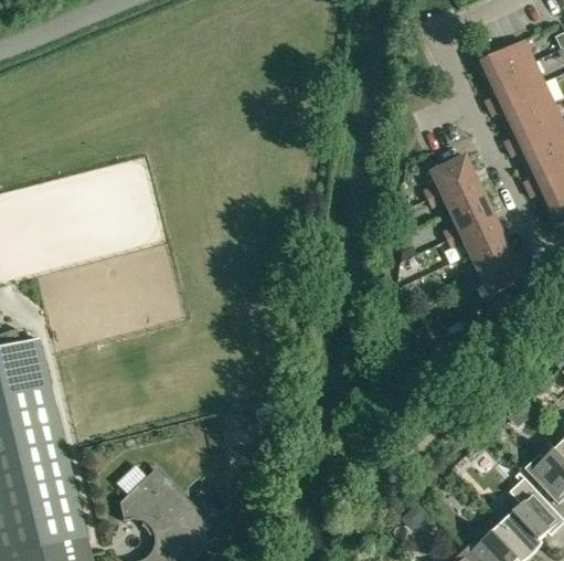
[(563,29),(553,33),(560,46),(563,43),(563,29)]
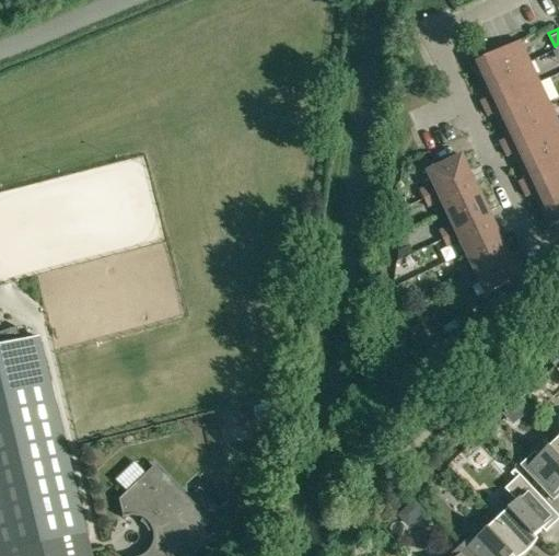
[(480,81),(528,58),(519,37),(470,60),(480,81)]
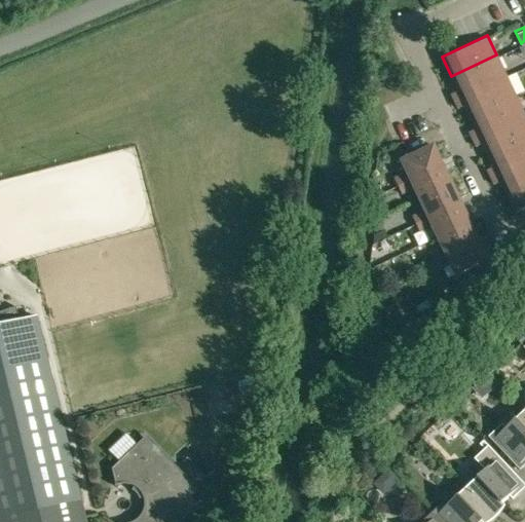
[(450,91),(454,99),(505,74),(496,54),(451,76),(457,88),(450,91)]
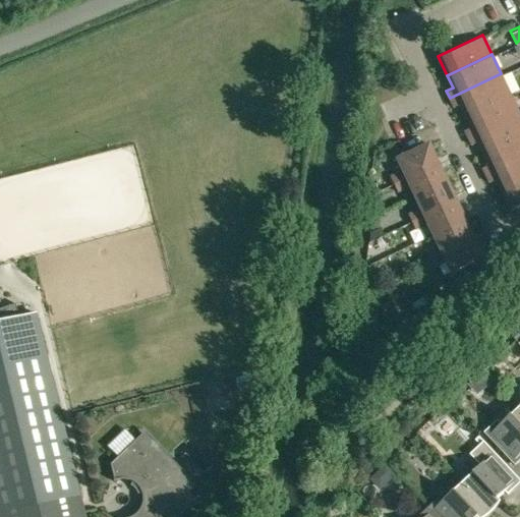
[(459,102),(465,113),(510,92),(501,73),(450,98),(453,105),(459,102)]
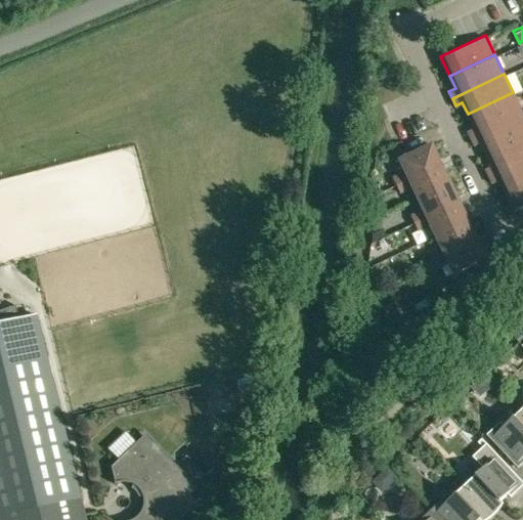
[(467,129),(470,136),(522,112),(513,92),(468,114),(473,126),(467,129)]
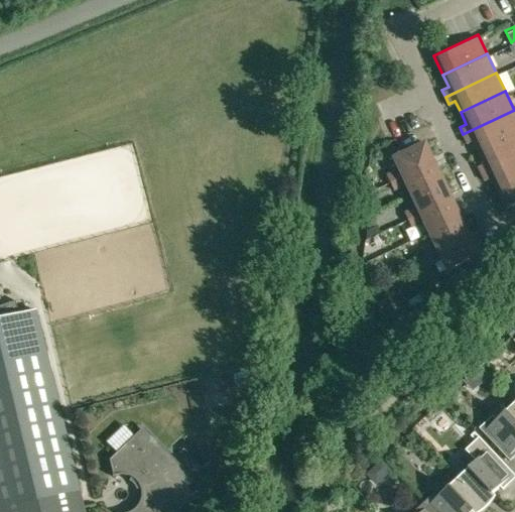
[(514,112),(514,110),(463,134),(466,141),(473,138),(478,149),(514,131),(514,112)]
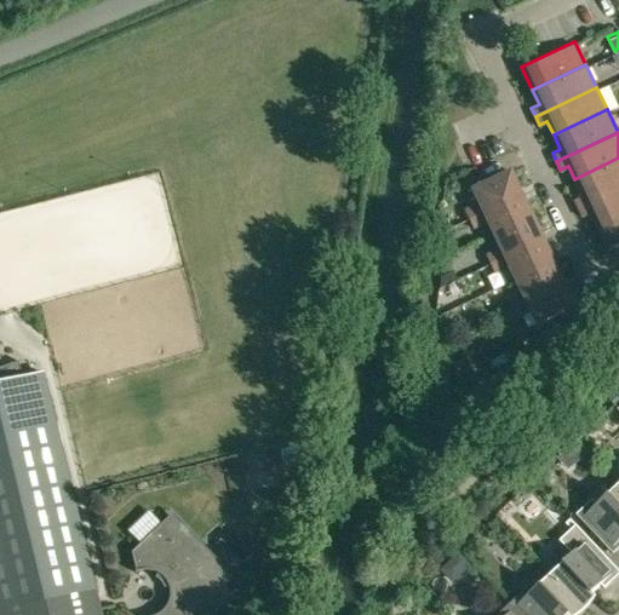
[(573,197),(578,206),(618,185),(618,157),(574,179),(582,194),(573,197)]
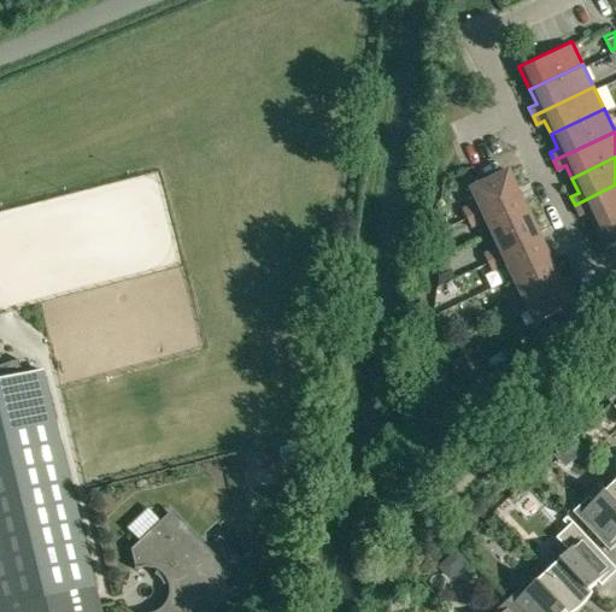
[(465,215),(518,190),(508,166),(469,186),(475,200),(462,206),(465,215)]
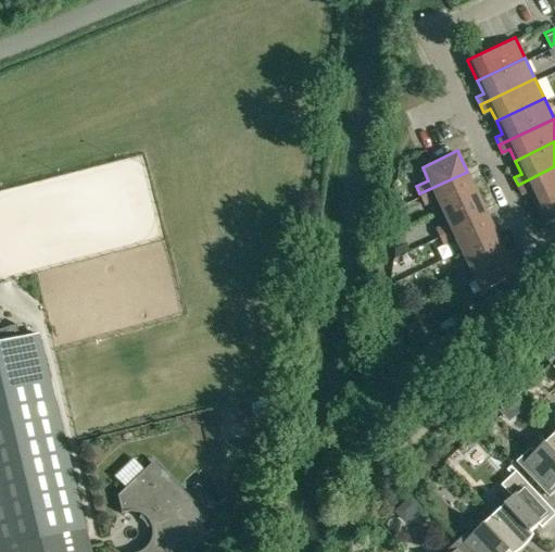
[(528,189),(534,202),(554,191),(554,166),(518,185),(521,192),(528,189)]
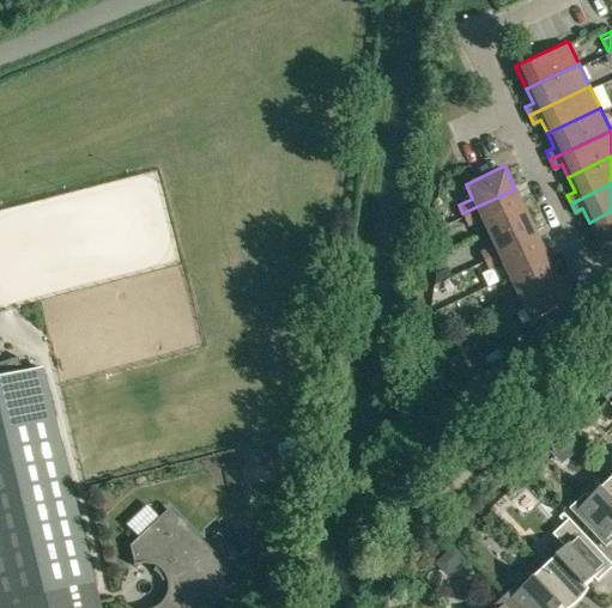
[(480,216),(488,229),(526,211),(515,189),(462,213),(467,223),(480,216)]
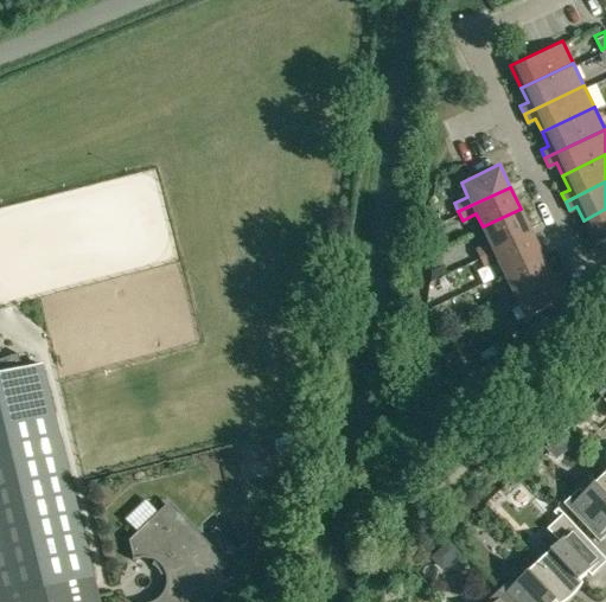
[(530,230),(521,209),(483,226),(489,239),(474,247),(479,255),(530,230)]
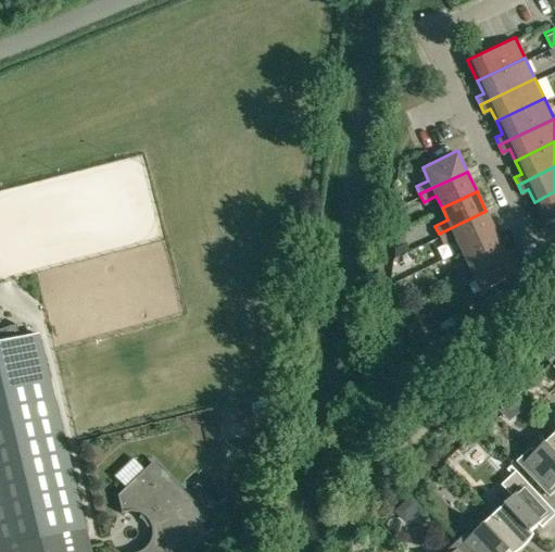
[(554,216),(554,191),(534,202),(544,222),(554,216)]
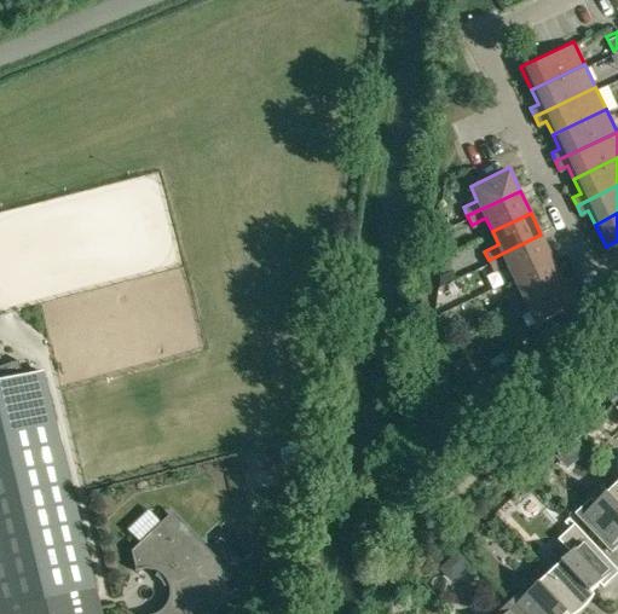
[(507,262),(512,274),(550,255),(541,235),(489,260),(492,270),(507,262)]
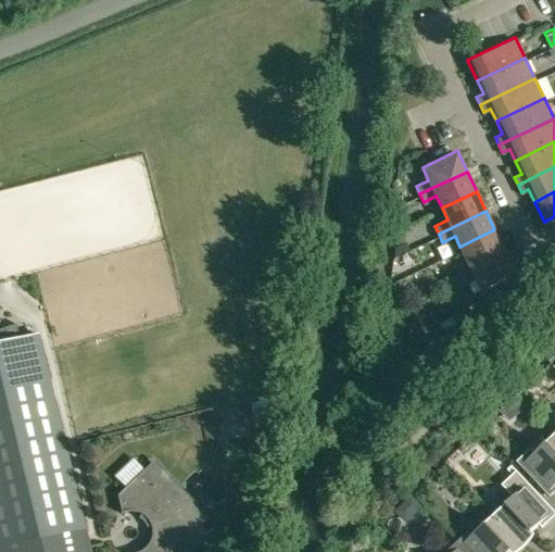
[(454,266),(457,274),(505,251),(494,229),(459,247),(466,260),(454,266)]
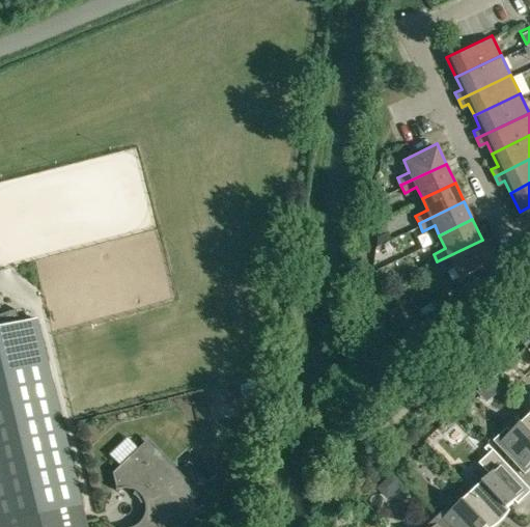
[(492,259),(482,240),(437,261),(428,266),(433,273),(452,264),(458,276),(492,259)]
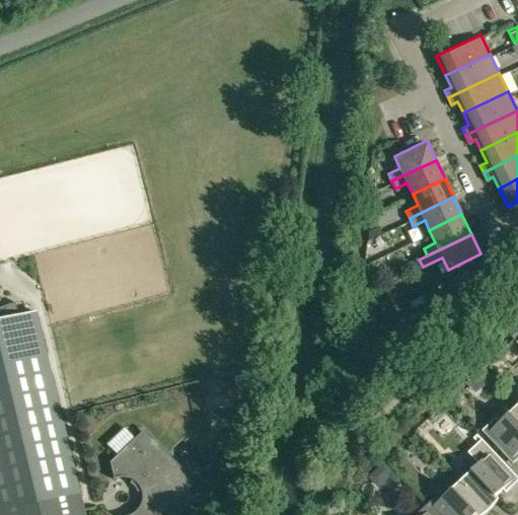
[(14,299),(0,304),(0,514),(82,514),(33,309),(17,313),(14,301),(15,300),(14,299)]
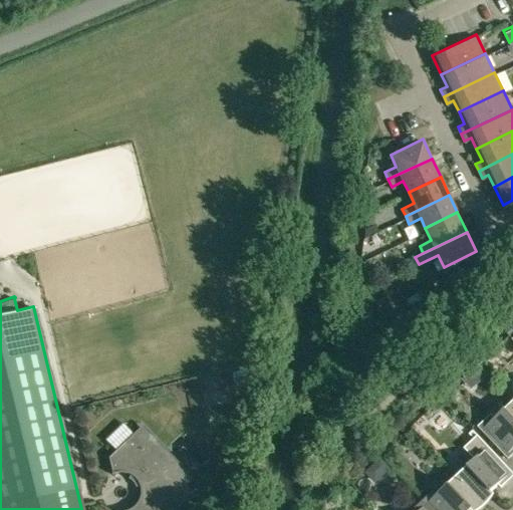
[(477,361),(471,366),(480,377),(487,371),(477,361)]
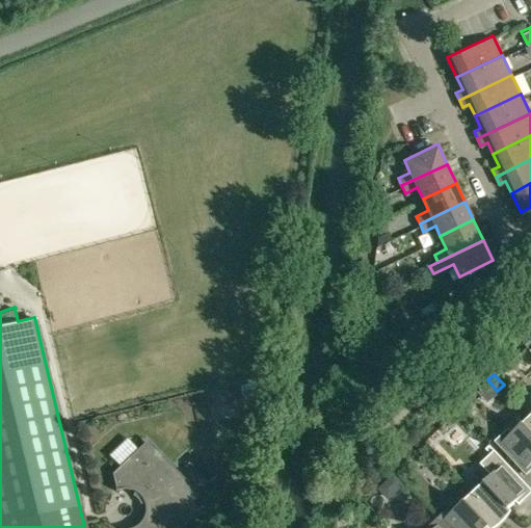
[(530,415),(529,413),(511,430),(507,425),(493,439),(524,472),(530,465),(530,415)]
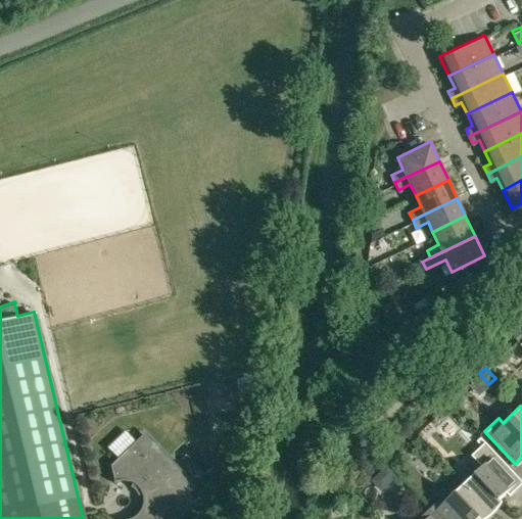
[(123,518),(153,518),(154,518),(173,518),(195,498),(189,490),(196,484),(144,429),(109,463),(113,478),(117,477),(123,477),(129,478),(132,479),(135,481),(138,484),(140,487),(142,491),(143,494),(143,499),(142,502),(141,505),(139,509),(136,513),(133,515),(129,517),(127,517),(123,518)]
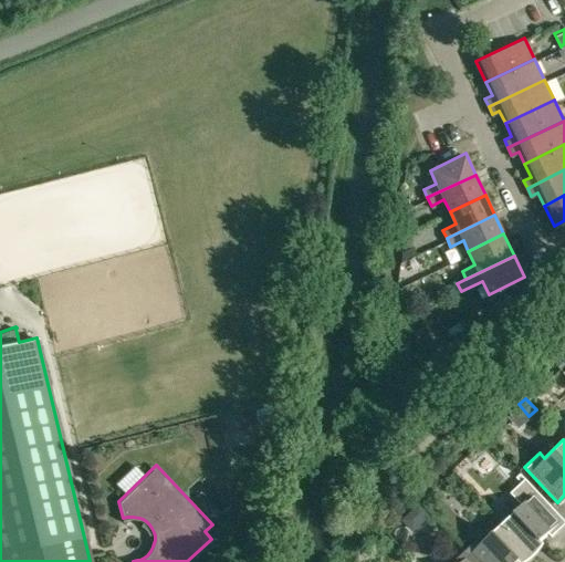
[(521,503),(502,521),(527,549),(532,554),(542,542),(539,539),(547,531),(550,534),(564,520),(524,477),(509,490),(521,503)]
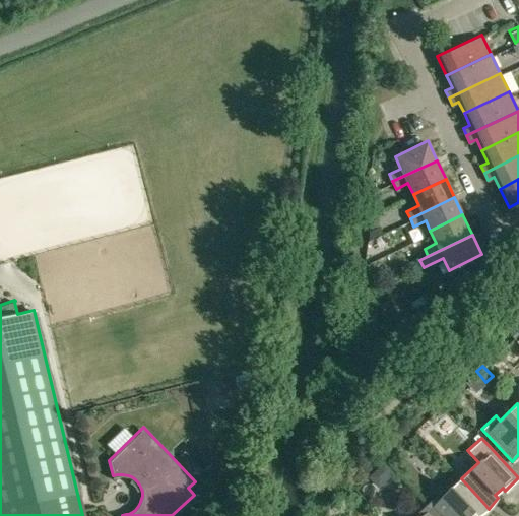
[(381,459),(376,465),(386,476),(392,471),(381,459)]
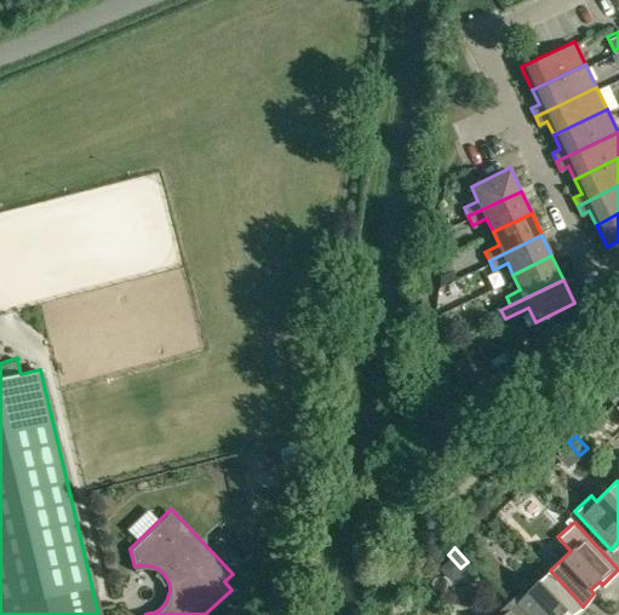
[(569,614),(583,607),(578,601),(550,570),(528,591),(523,585),(508,599),(521,614),(562,614),(566,611),(568,614),(569,614)]
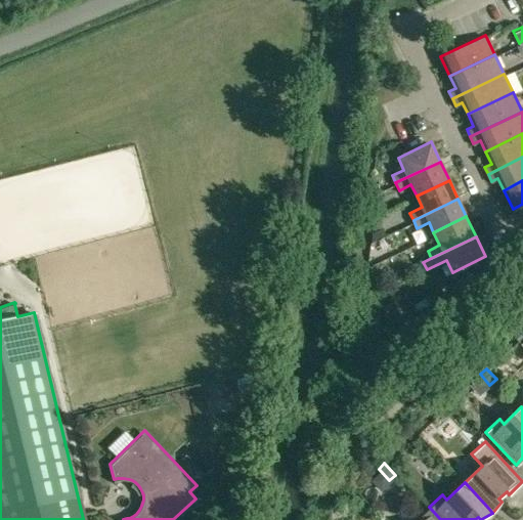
[(228,518),(230,519),(237,519),(255,505),(249,499),(228,518)]
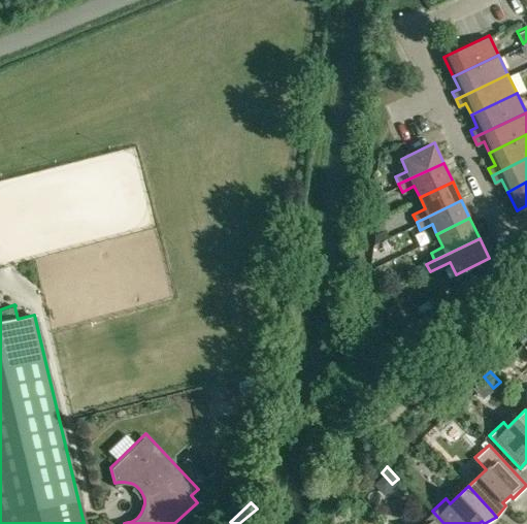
[(443,523),(432,511),(419,523),(418,523),(443,523)]
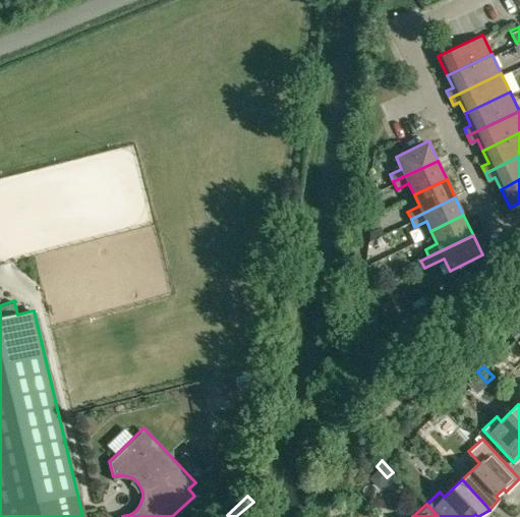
All buildings are outlined.
